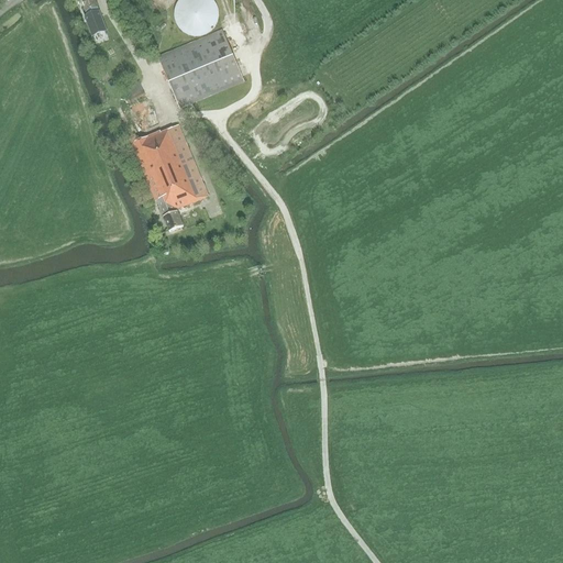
[(88,26),(102,21),(95,0),(80,0),(85,12),(84,13),(88,26)]
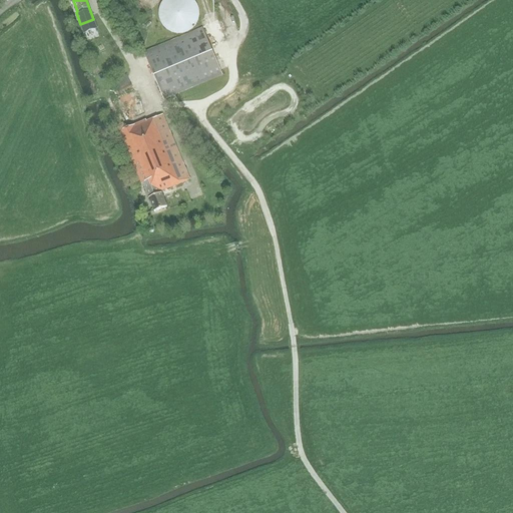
[(192,29),(194,26),(196,23),(198,19),(199,15),(199,12),(198,8),(197,5),(195,2),(193,0),(162,0),(161,2),(159,6),(158,10),(158,14),(159,19),(160,23),(163,27),(166,29),(169,31),(173,33),(177,33),(181,33),(185,32),(188,31),(192,29)]
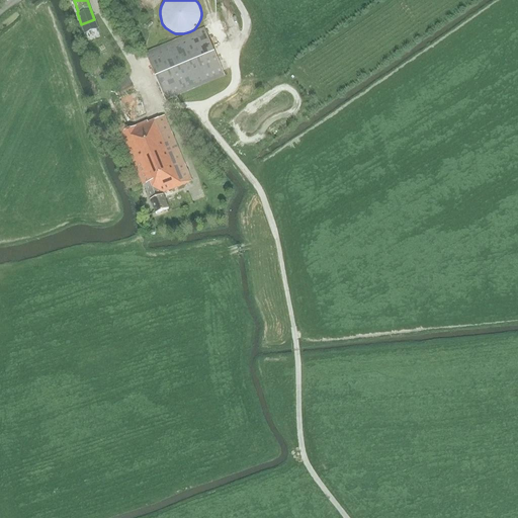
[(165,100),(225,76),(204,28),(146,54),(165,100)]
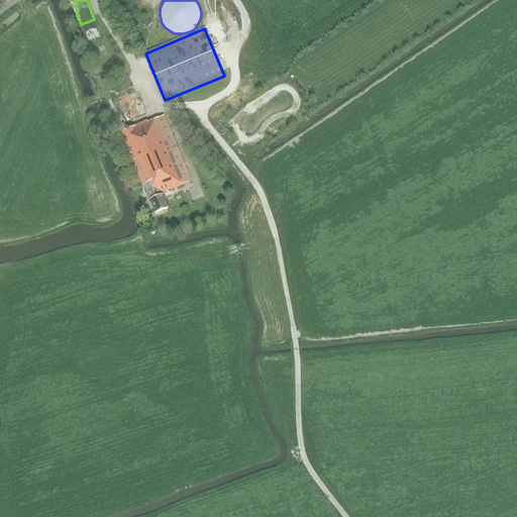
[(122,96),(134,91),(127,76),(116,81),(122,96)]
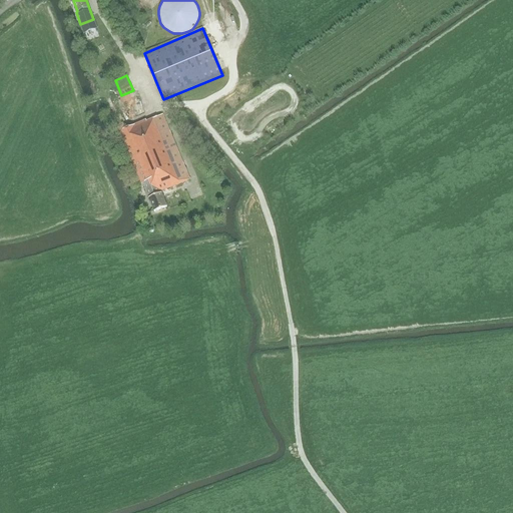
[(154,211),(161,208),(167,206),(160,191),(174,185),(189,178),(162,114),(146,121),(146,120),(125,129),(123,124),(112,129),(116,137),(121,135),(142,184),(143,183),(154,211)]
